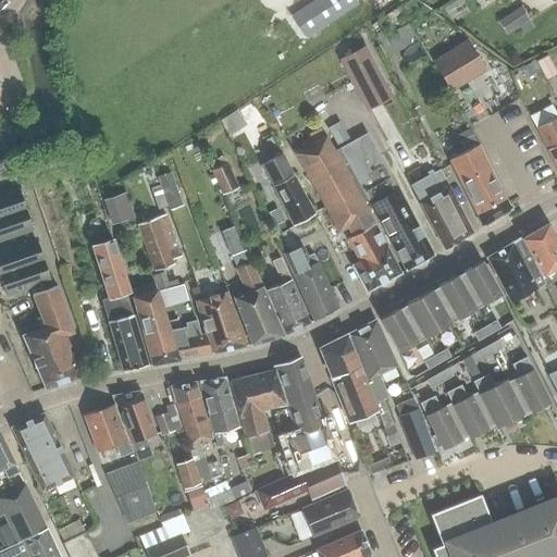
[(295,24),(304,37),(357,2),(355,0),(321,0),(325,4),(295,24)]
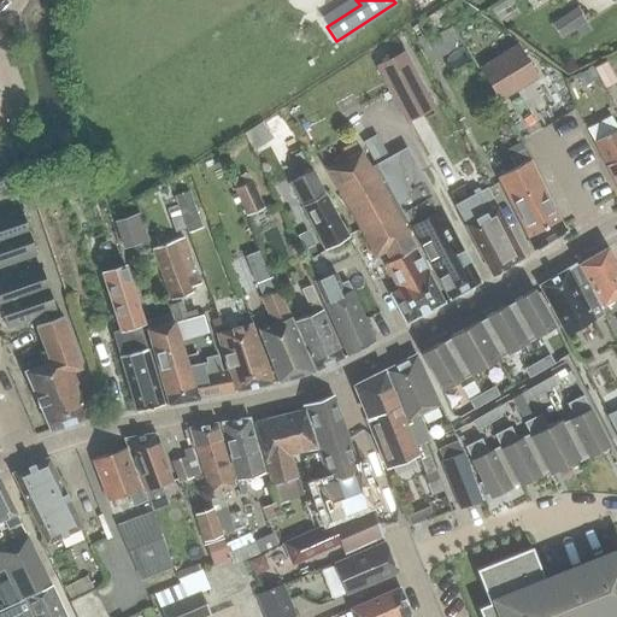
[(551,23),(560,39),(586,23),(576,7),(551,23)]
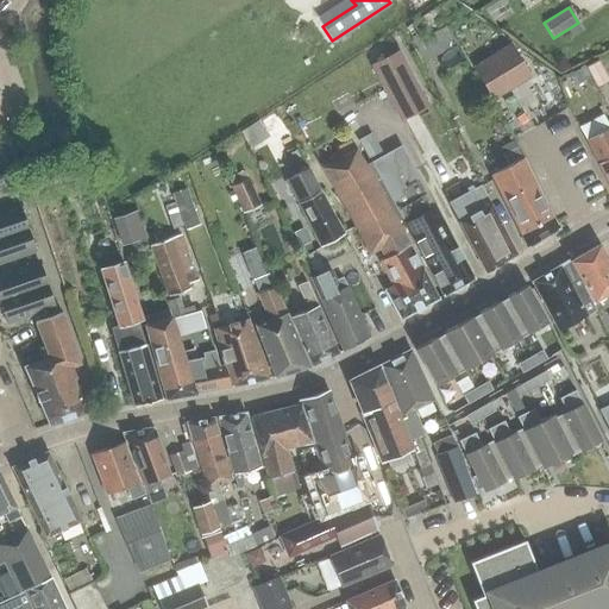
[(450,25),(437,10),(419,19),(427,33),(425,35),(424,30),(409,37),(422,62),(456,45),(447,26),(450,25)]
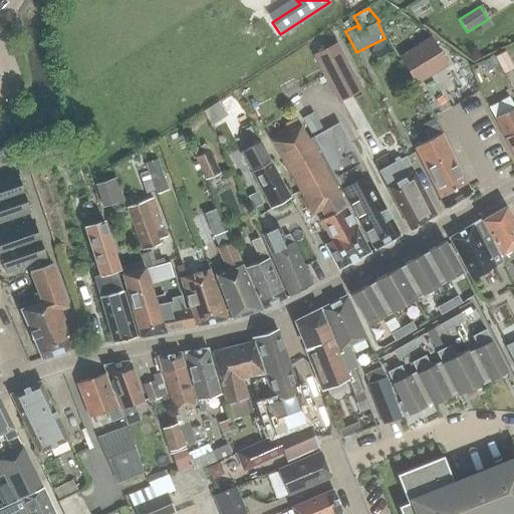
[(446,64),(431,38),(400,57),(415,83),(446,64)]
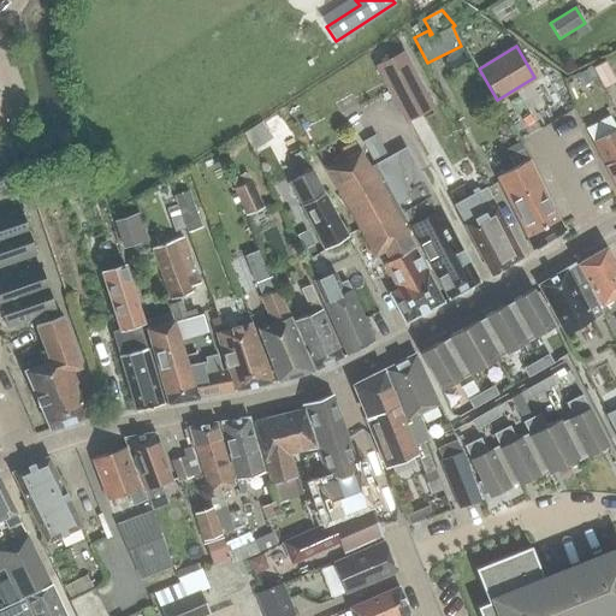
[(433,107),(403,51),(373,66),(403,124),(433,107)]
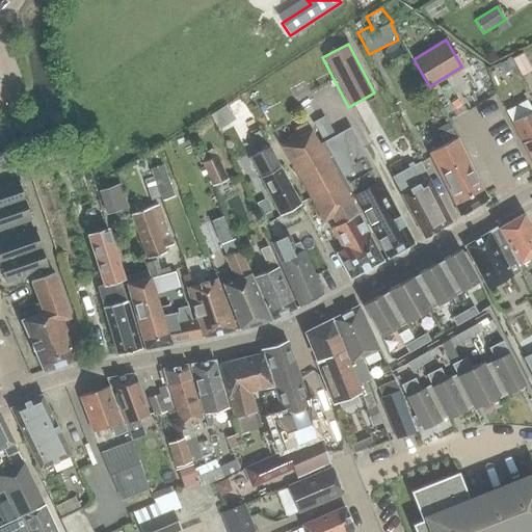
[(531,72),(531,71),(522,53),(511,59),(522,78),(531,72)]
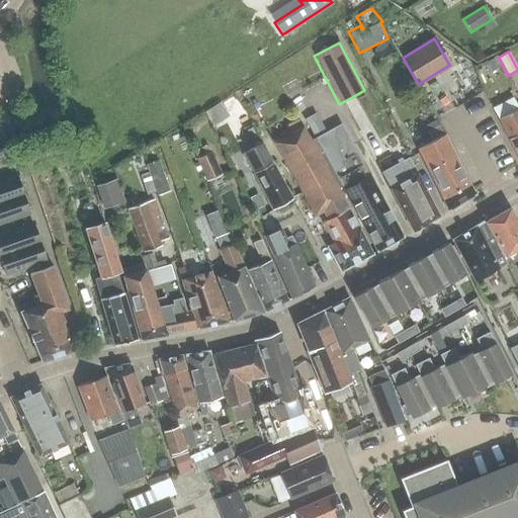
[(489,73),(502,66),(496,56),(483,63),(489,73)]
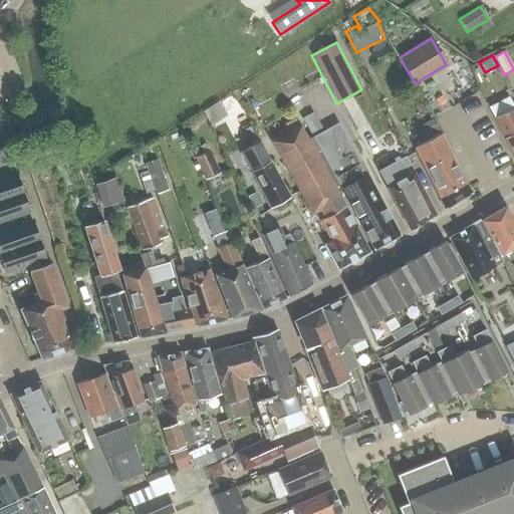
[(227,115),(218,101),(202,111),(211,125),(227,115)]
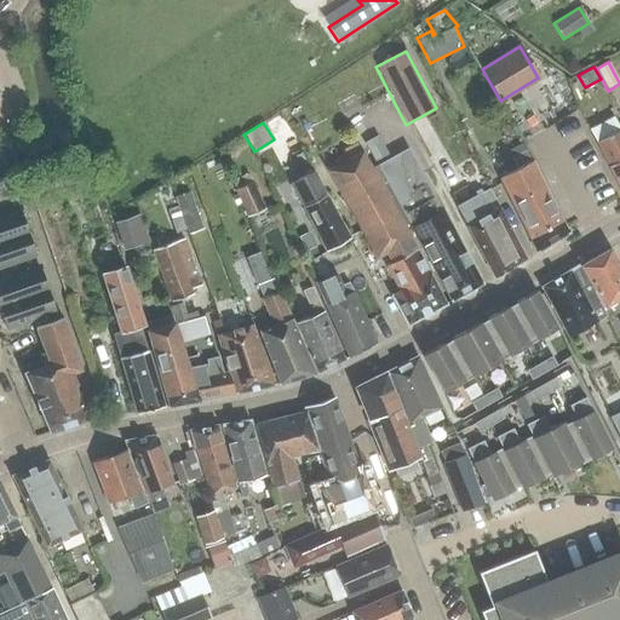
[(619,130),(596,142),(619,188),(619,130)]
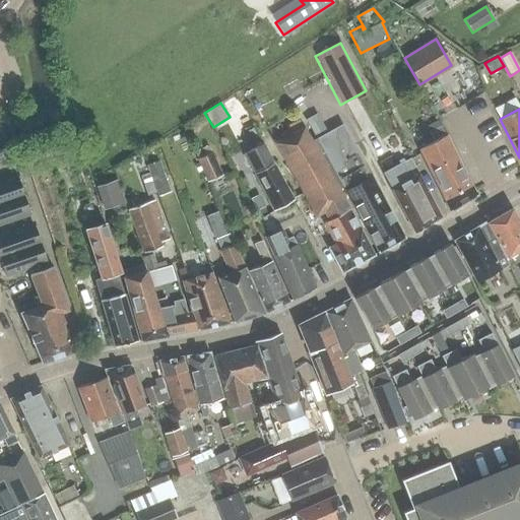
[(326,129),(317,113),(305,120),(314,136),(326,129)]
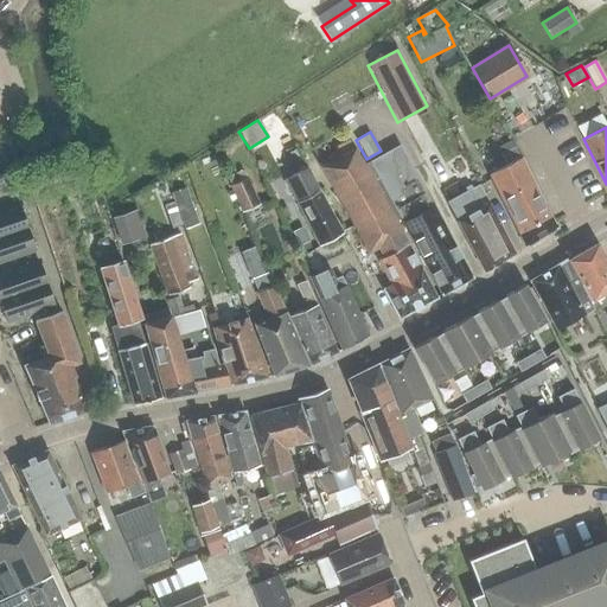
[(524,248),(556,229),(512,139),(497,146),(506,165),(489,174),(524,248)]
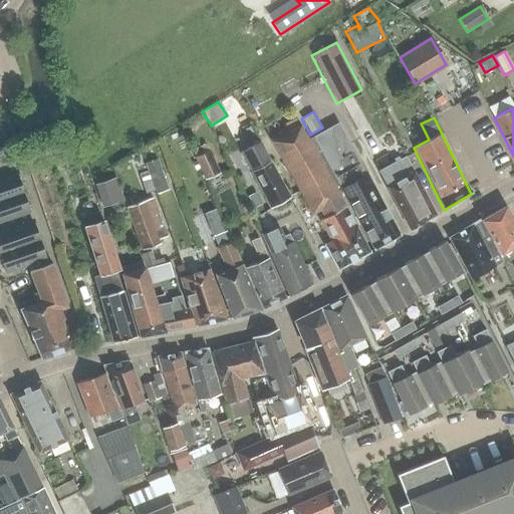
[(336,123),(307,139),(316,156),(318,155),(336,187),(339,185),(373,249),(399,235),(366,174),(364,175),(337,124),(336,123)]
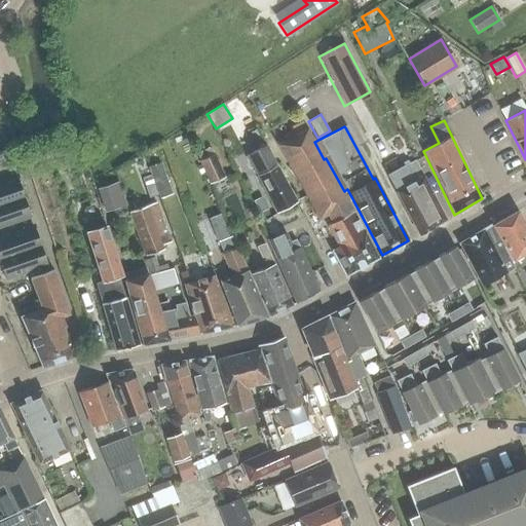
[(307,128),(277,145),(317,221),(327,216),(332,223),(327,226),(338,248),(332,251),(345,276),(378,258),(324,159),(314,142),(307,128)]
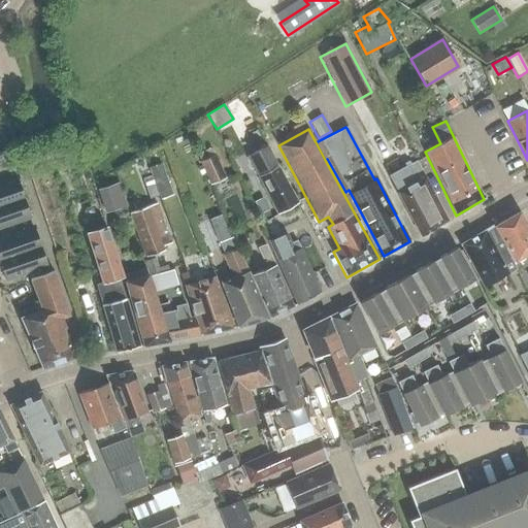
[(298,203),(276,165),(276,166),(266,146),(248,156),(258,175),(277,215),(298,203)]
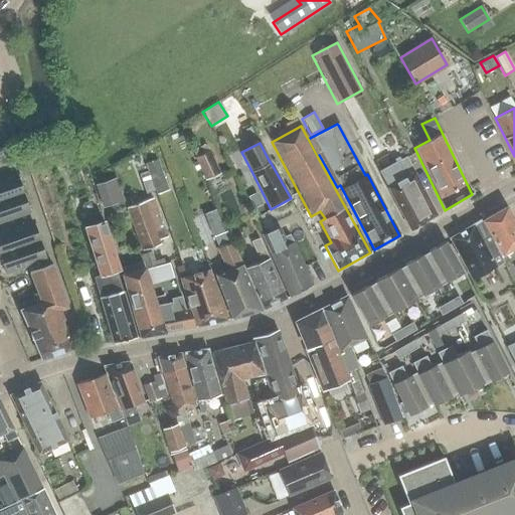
[(4,145),(0,147),(0,162),(1,164),(12,157),(4,145)]
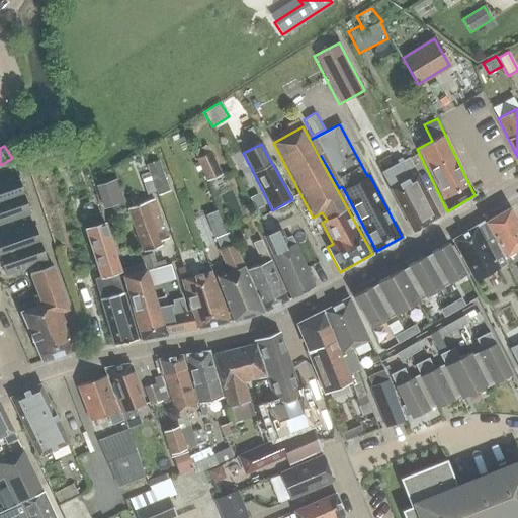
[(206,180),(220,174),(209,152),(196,158),(206,180)]
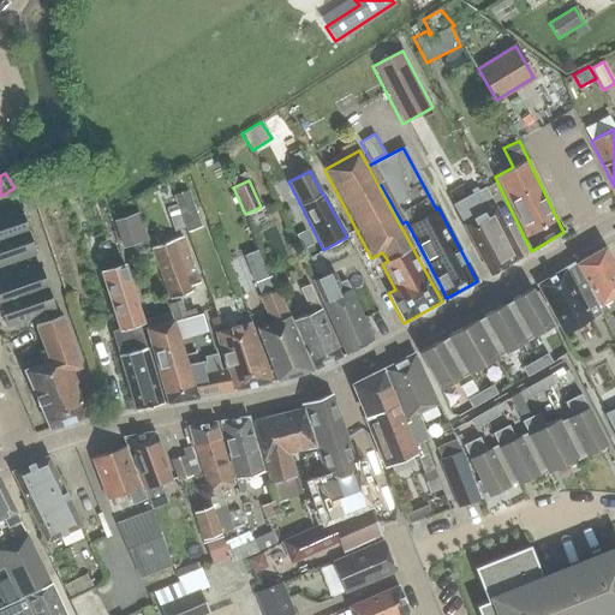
[(489,275),(520,257),(485,187),(483,189),(483,187),(453,204),(463,224),(461,224),(489,275)]
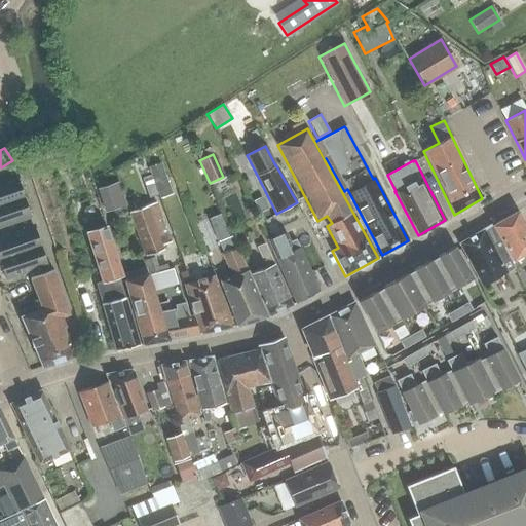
[(172,194),(160,162),(147,166),(158,199),(172,194)]
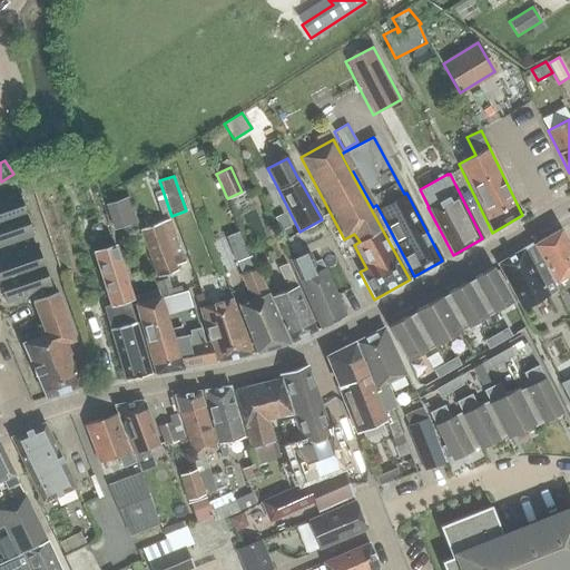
[(134,182),(124,185),(128,197),(138,194),(134,182)]
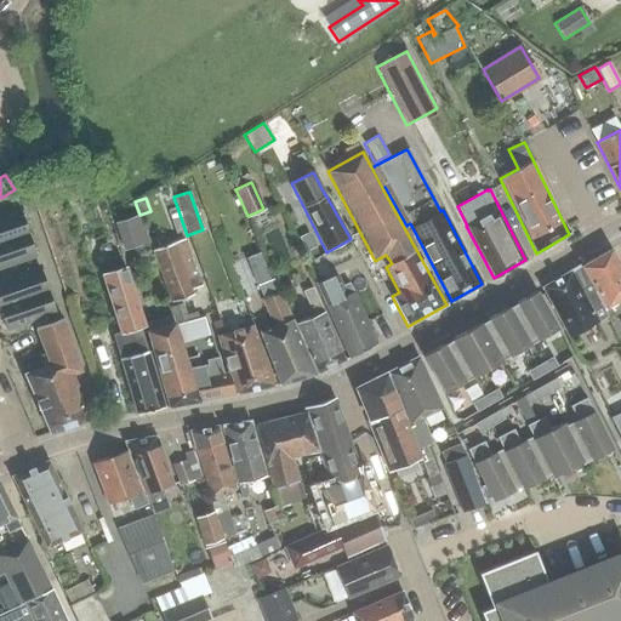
[(0,243),(27,234),(18,211),(0,217),(0,243)]
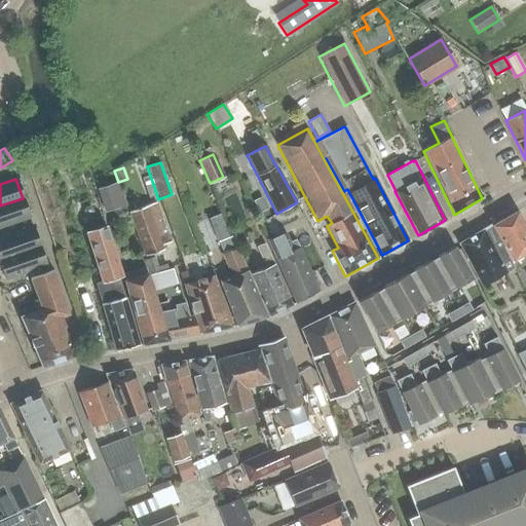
[(127,211),(118,182),(96,189),(104,213),(112,211),(114,218),(127,214),(126,211),(127,211)]
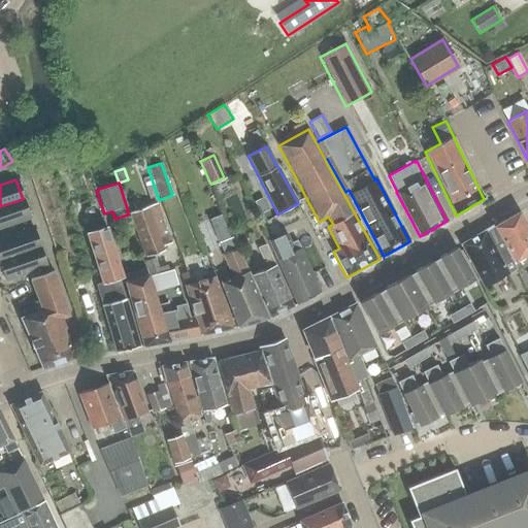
[(260,215),(268,210),(262,198),(254,202),(260,215)]
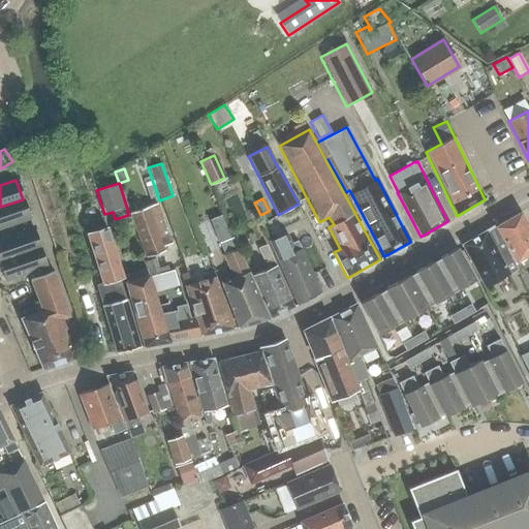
[(0,228),(29,218),(23,199),(0,207),(0,228)]
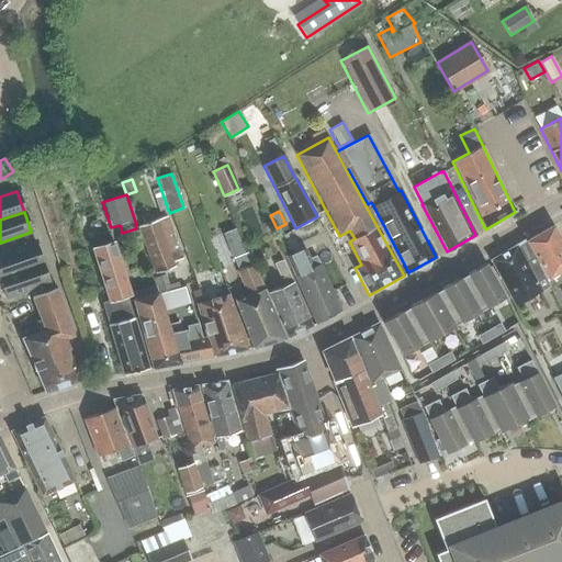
[(172,262),(181,259),(166,216),(137,226),(154,273),(175,267),(172,262)]
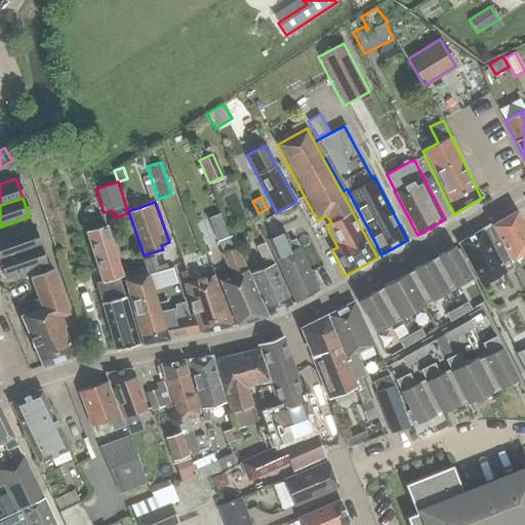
[(83,213),(87,215),(90,214),(92,211),(91,207),(88,205),(84,206),(82,209),(83,213)]
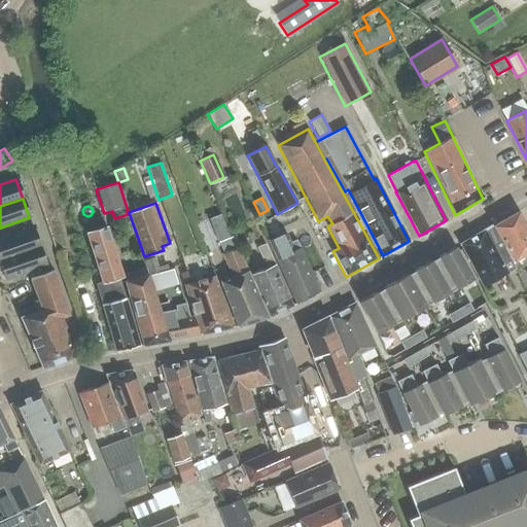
[(526,227),(518,212),(493,226),(505,247),(514,261),(526,253),(526,254),(526,227)]
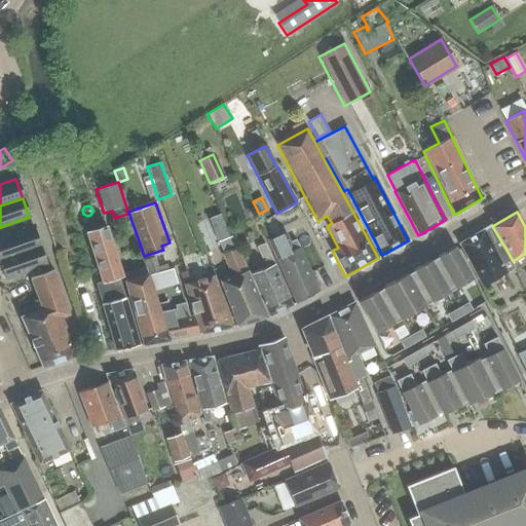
[(504,247),(492,226),(491,224),(458,243),(482,287),(514,268),(503,248),(504,247)]
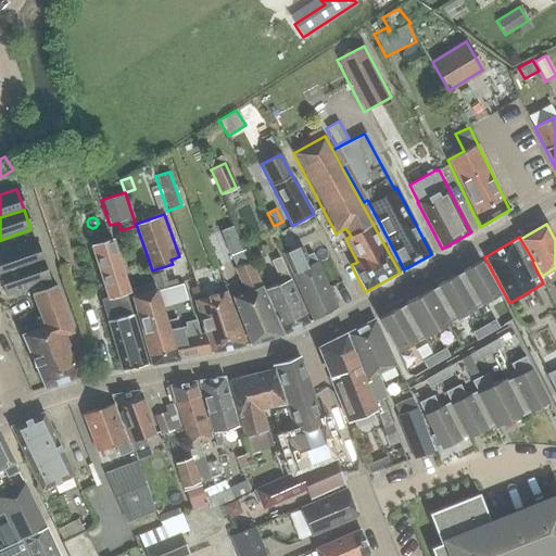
[(122,370),(135,367),(146,364),(125,292),(128,291),(111,239),(90,245),(106,298),(113,295),(119,317),(106,320),(122,370)]
